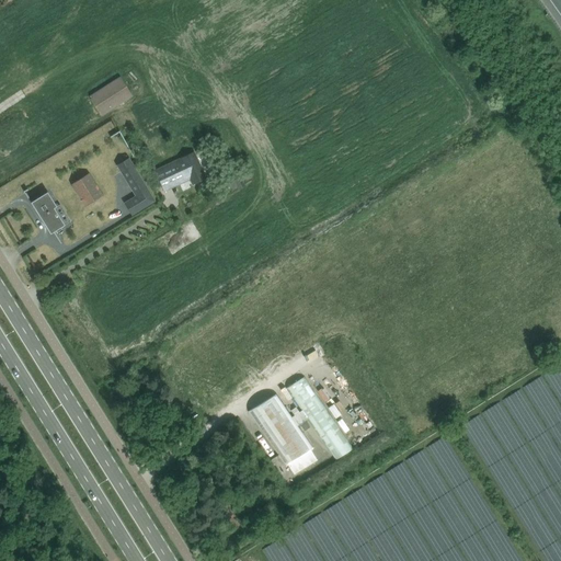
[(121,80),(92,99),(102,114),(130,95),(121,80)]
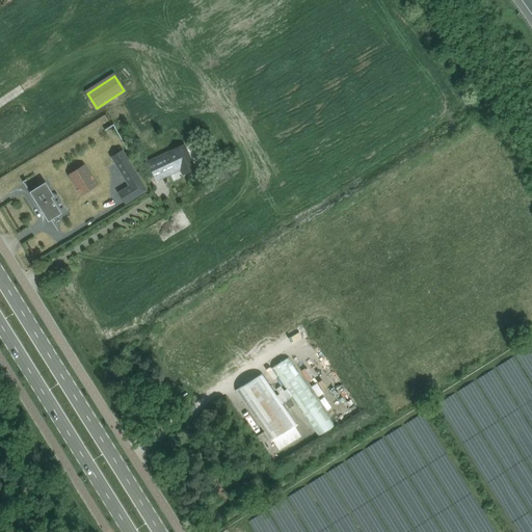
[(153,159),(148,162),(156,181),(157,181),(156,179),(161,177),(181,167),(185,174),(195,168),(184,144),(164,154),(153,159)]
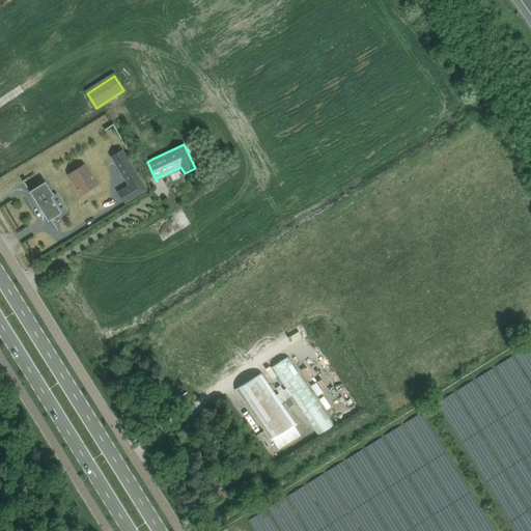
[(124,204),(147,190),(122,149),(111,156),(130,186),(118,193),(124,204)]
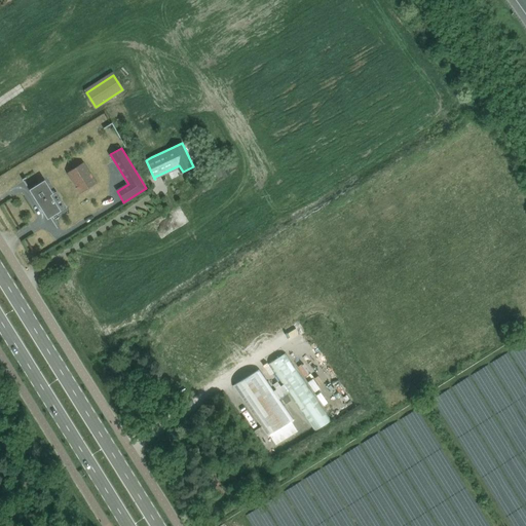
[(84,162),(67,174),(80,194),(97,183),(84,162)]
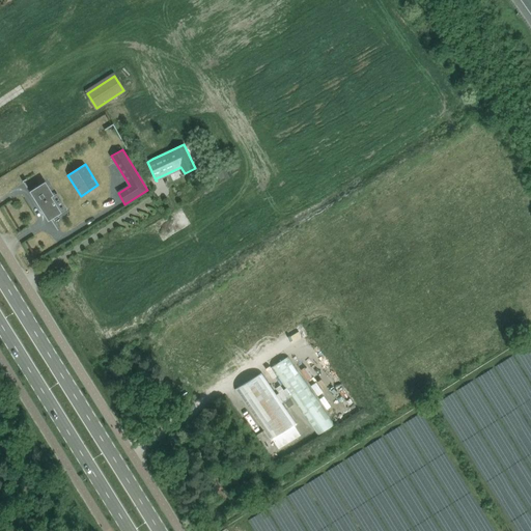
[(226,178),(232,175),(227,167),(218,171),(221,178),(225,176),(226,178)]
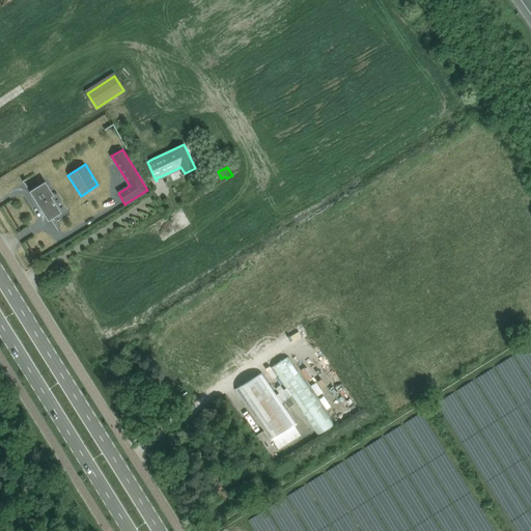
[(54,196),(46,182),(29,192),(48,222),(61,213),(52,197),(54,196)]
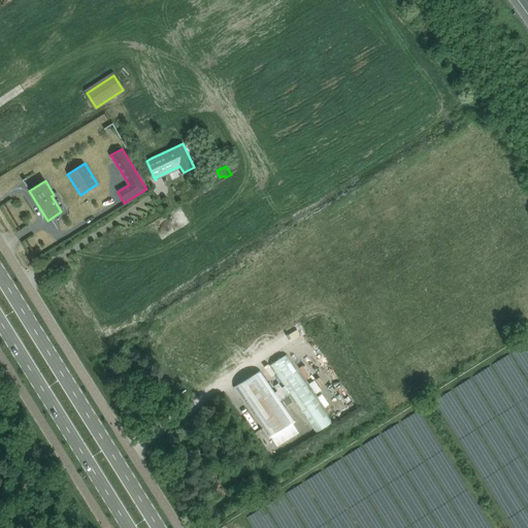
[(527,342),(472,372),(480,386),(497,377),(494,365),(499,373),(525,359),(527,359),(525,353),(527,353),(527,342)]
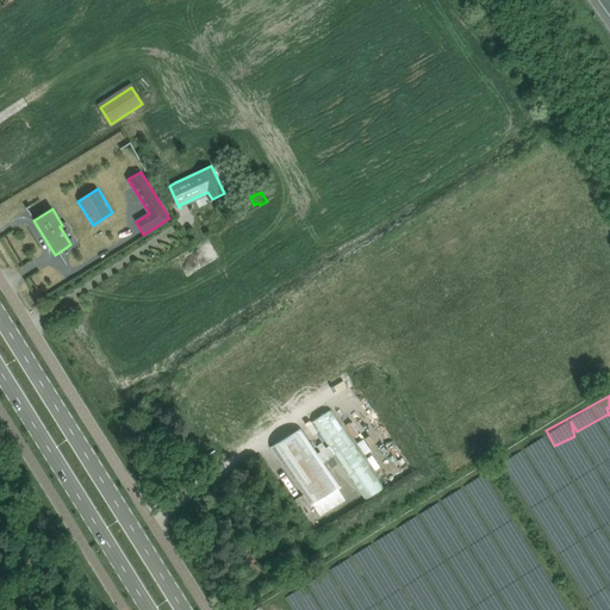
[(300,427),(269,448),(309,505),(312,504),(319,516),(344,500),(337,489),(341,486),(324,462),(327,461),(331,468),(337,465),(332,456),(334,455),(365,500),(384,487),(330,409),(311,422),(328,447),(325,448),(322,443),(317,447),(319,452),(318,453),(300,427)]
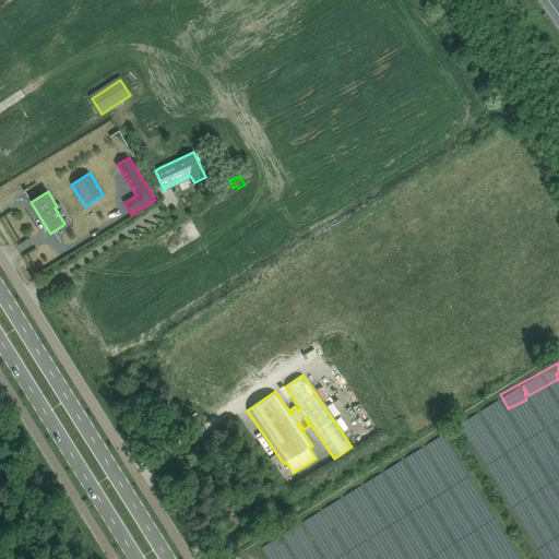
[(487,421),(506,411),(499,400),(482,411),(487,421)]
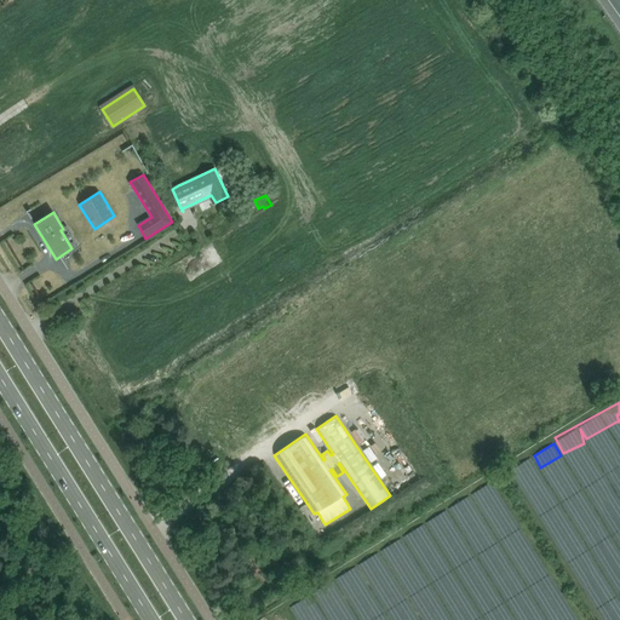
[(495,484),(334,577),(348,597),(352,598),(354,600),(359,597),(359,587),(373,589),(373,585),(379,585),(379,580),(373,575),(382,572),(382,568),(385,568),(388,564),(385,560),(392,560),(400,551),(407,552),(405,547),(418,540),(428,528),(435,534),(443,529),(463,530),(470,522),(468,518),(480,512),(480,511),(512,514),(495,484)]
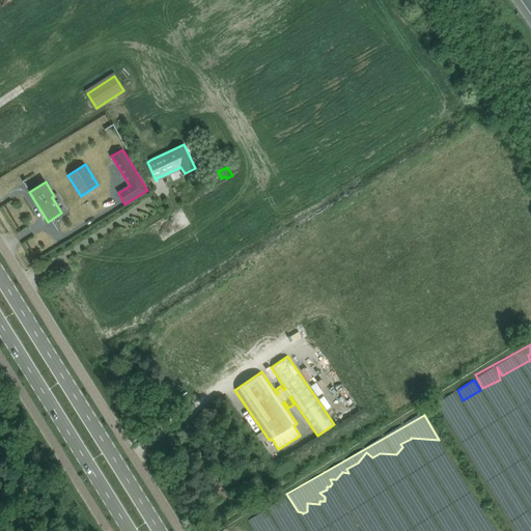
[(283,503),(251,518),(256,530),(275,530),(278,530),(273,519),(287,512),(283,503)]
